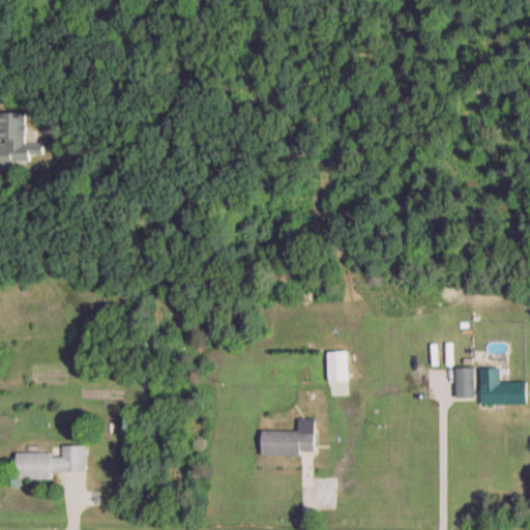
[(45,144),(27,144),(27,114),(0,113),(0,166),(32,166),(32,156),(45,156),(45,144)]
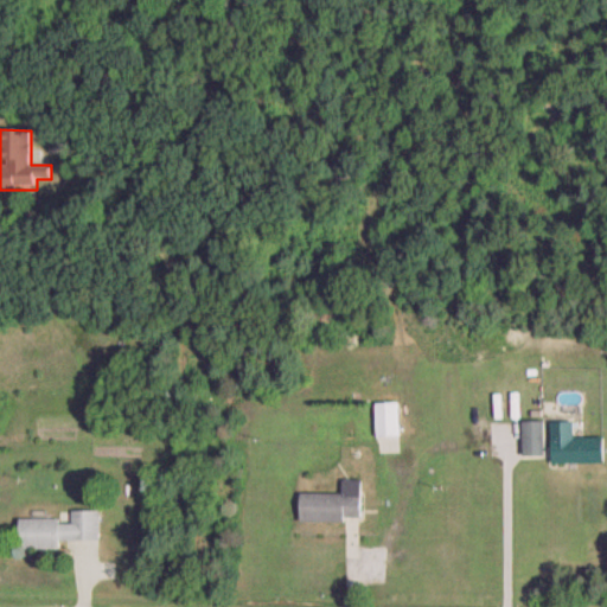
[(398,436),(398,404),(376,404),(376,438),(398,436)]
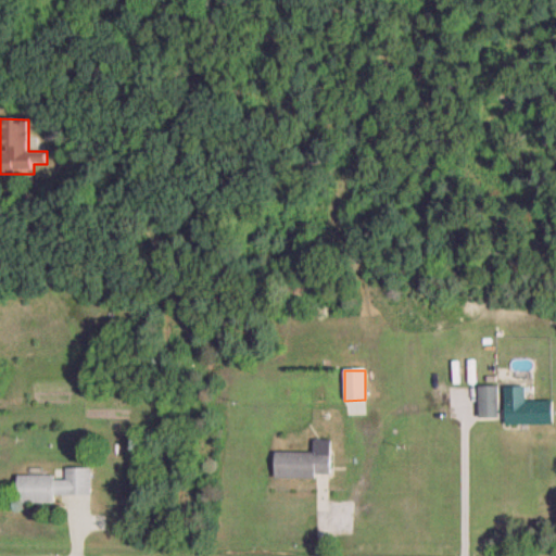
[(500,388),(479,388),(479,418),(500,418),(500,388)]
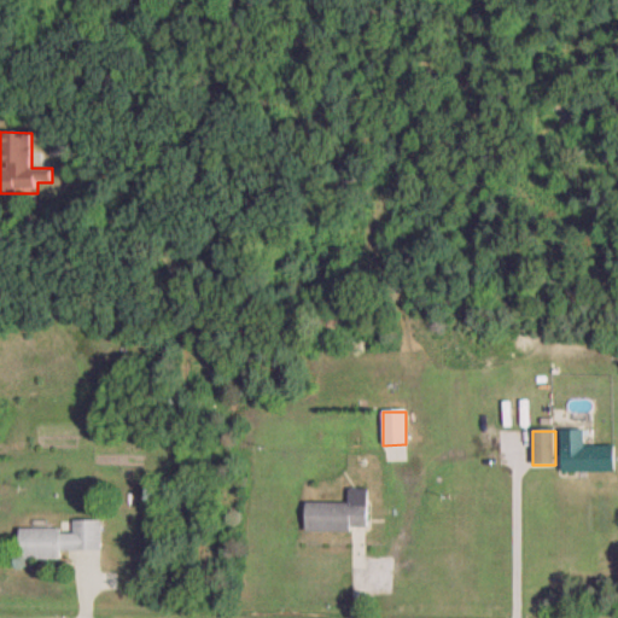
[(584,448),(584,431),(563,431),(563,472),(614,472),(614,448),(584,448)]
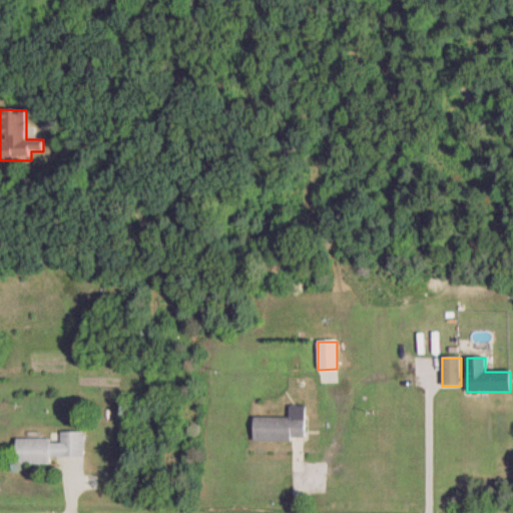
[(253,440),(306,441),(306,406),(290,406),(290,417),(254,417),(253,440)]
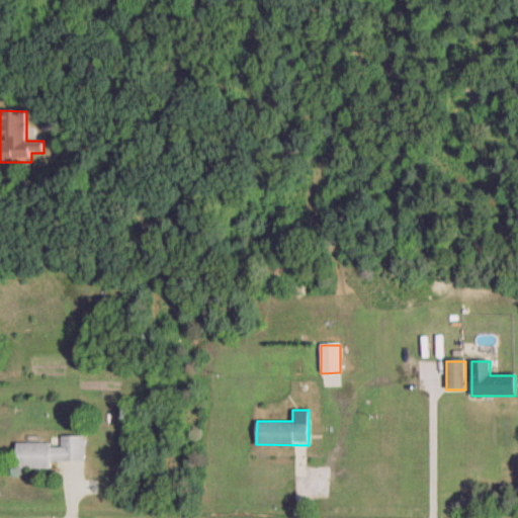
[(16,467),(52,467),(52,460),(85,461),(85,435),(62,435),(62,443),(16,443),(16,467)]
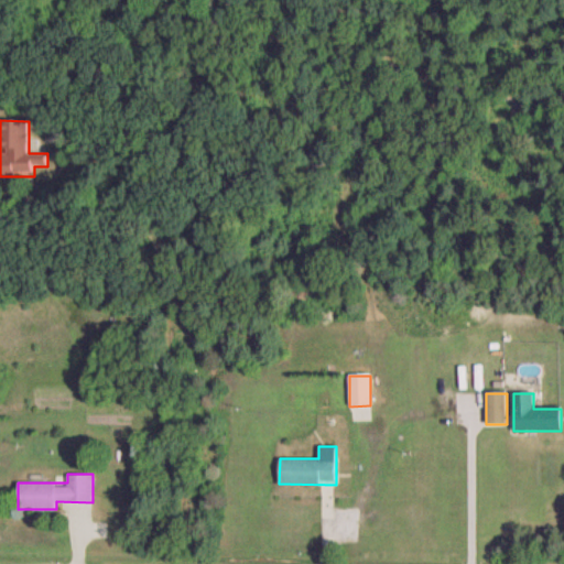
All buildings are outlined.
